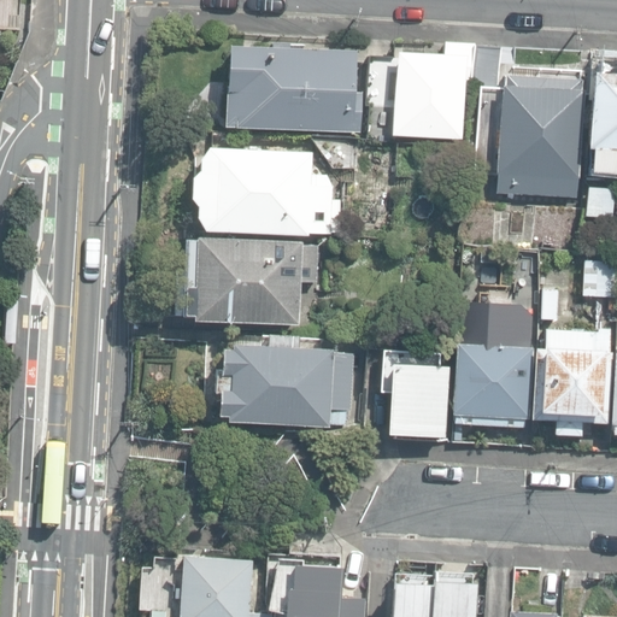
[(397,51),(392,135),(462,140),(465,83),(495,84),(498,41),(442,39),(441,53),(397,51)]
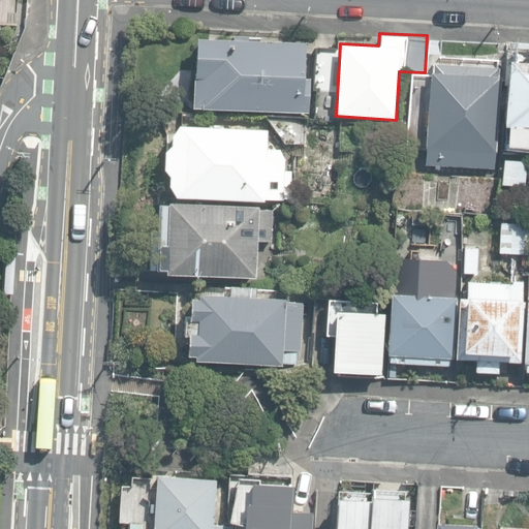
[(191,106),(307,111),(309,76),(303,76),(304,40),(246,38),(246,35),(232,35),(232,37),(194,36),(191,106)]
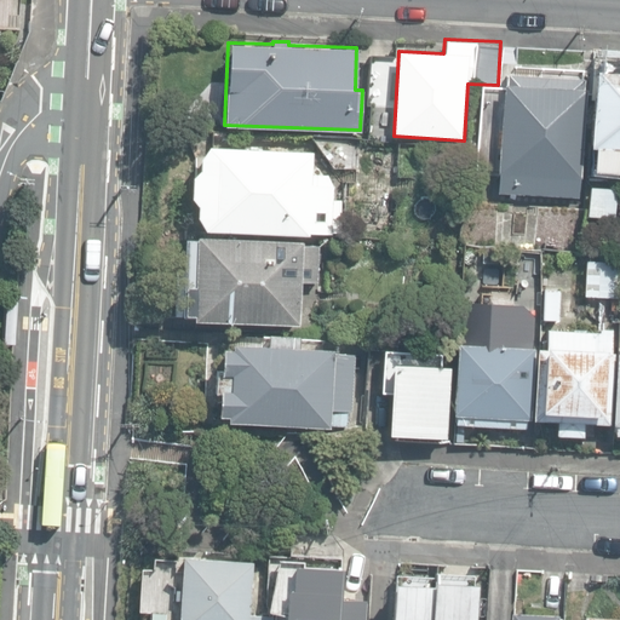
[(592,170),(619,171),(619,58),(600,58),(600,72),(593,70),(589,148),(593,148),(592,170)]
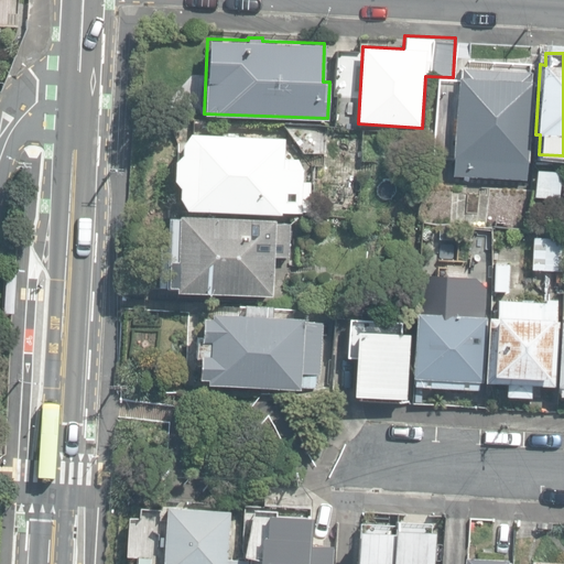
[(527,143),(530,72),(461,67),(459,78),(458,78),(453,175),(527,180),(529,143),(527,143)]
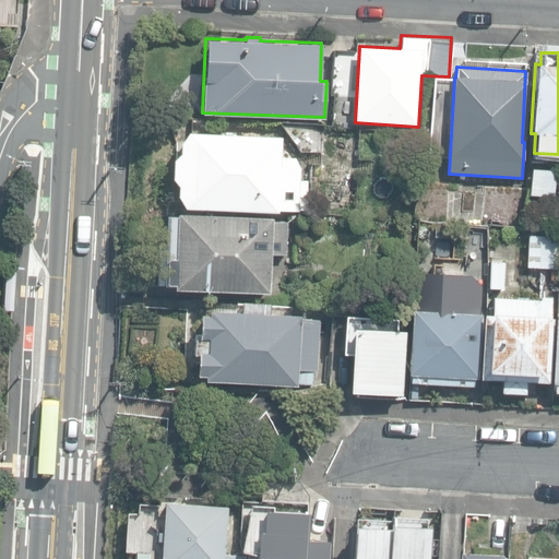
[(177,195),(183,205),(307,210),(308,177),(300,176),(300,164),(295,153),(281,152),(281,135),(188,132),(180,143),(180,153),(174,161),(173,179),(178,186),(177,195)]
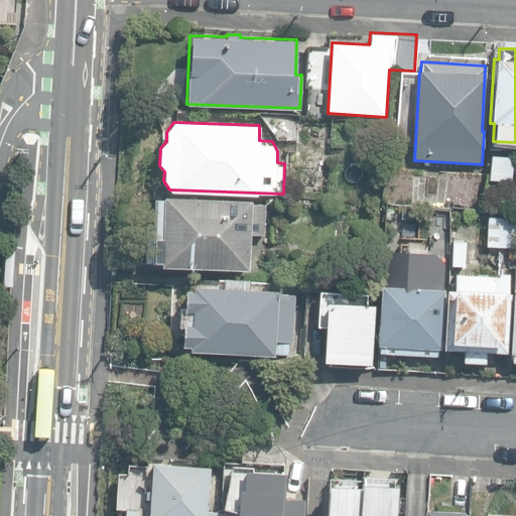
[(489,179),(510,181),(512,158),(491,156),(489,179)]
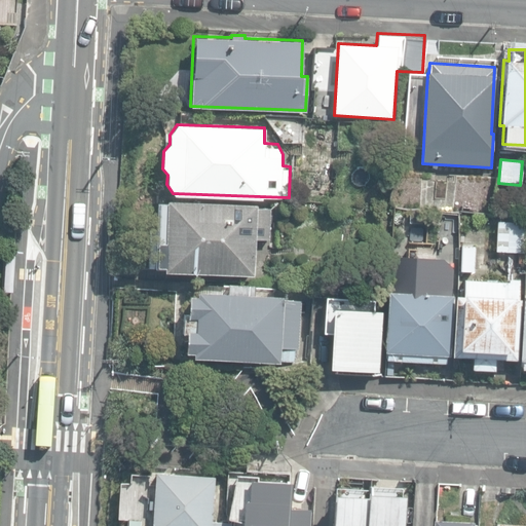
[(164,272),(254,275),(255,239),(268,240),(270,209),(257,209),(257,207),(158,203),(158,229),(150,229),(149,242),(157,242),(156,268),(164,268),(164,272)]
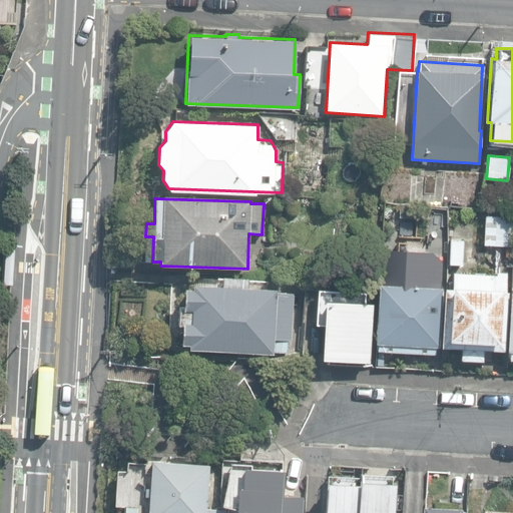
[(484,245),(512,245),(512,216),(485,215),(484,245)]
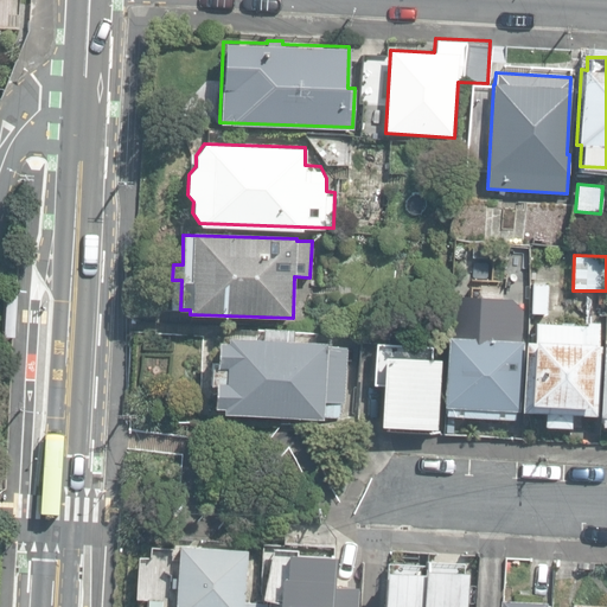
[(531,285),(512,285),(512,319),(531,319),(531,313),(531,285)]
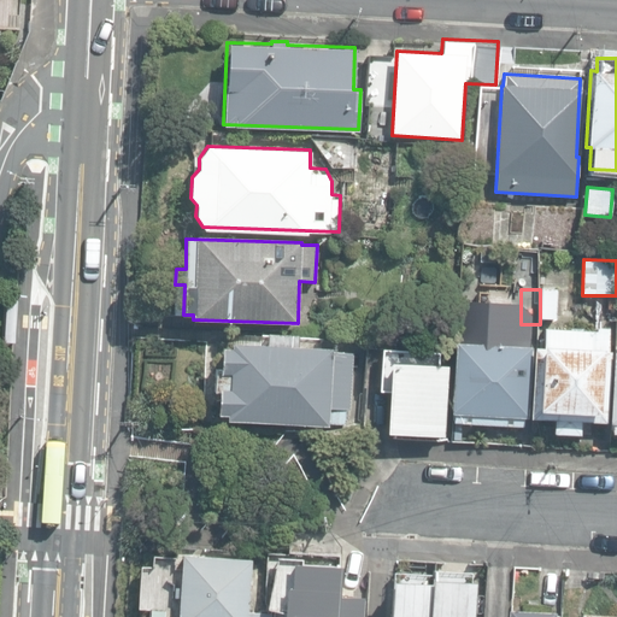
[(557,289),(540,289),(540,318),(557,318),(557,289)]
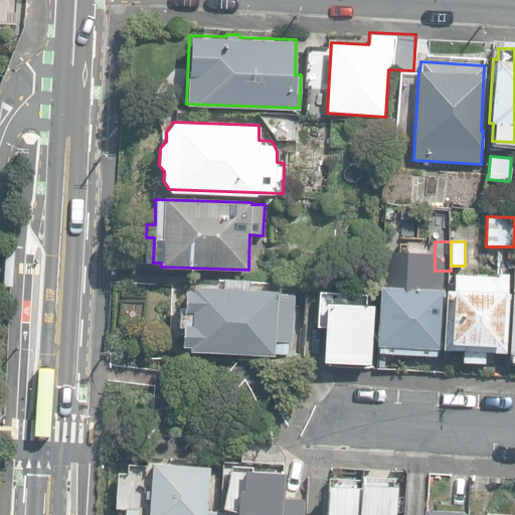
[(378,353),(438,356),(438,349),(441,349),(444,289),(434,289),(434,273),(398,271),(397,286),(379,285),(377,345),(379,345),(378,353)]
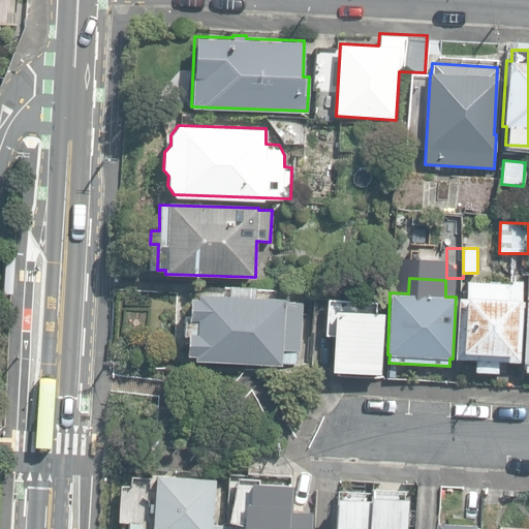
[(474,372),(497,373),(498,361),(519,362),(523,280),(511,280),(511,288),(507,288),(507,283),(466,281),(466,298),(457,298),(455,359),(474,360),(474,372)]
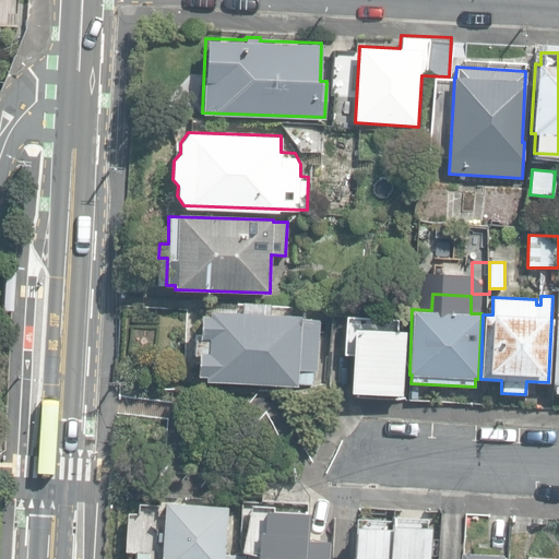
[(205,380),(296,385),(297,382),(311,383),(311,370),(317,371),(320,320),(300,319),(300,316),(270,313),(271,304),(241,301),(241,313),(210,311),(210,314),(201,314),(200,335),(195,334),(194,355),(198,356),(197,376),(205,376),(205,380)]
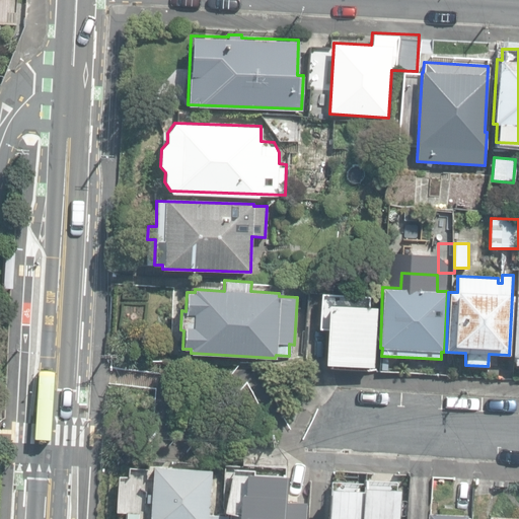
[(328,303),(324,366),(374,369),(378,306),(328,303)]
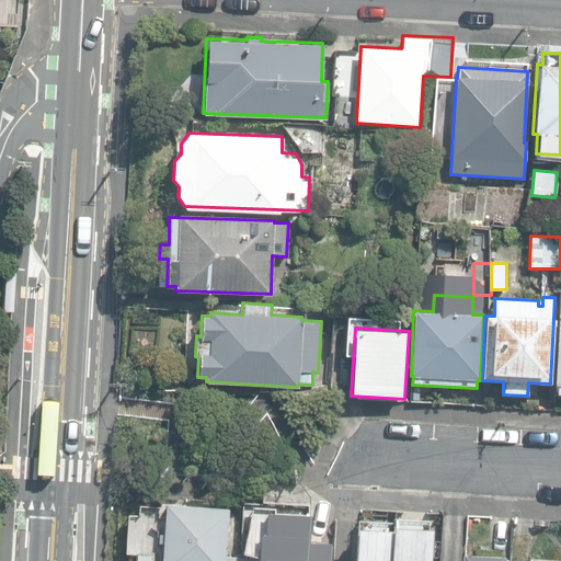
[(318,451),(324,434),(311,428),(305,446),(318,451)]
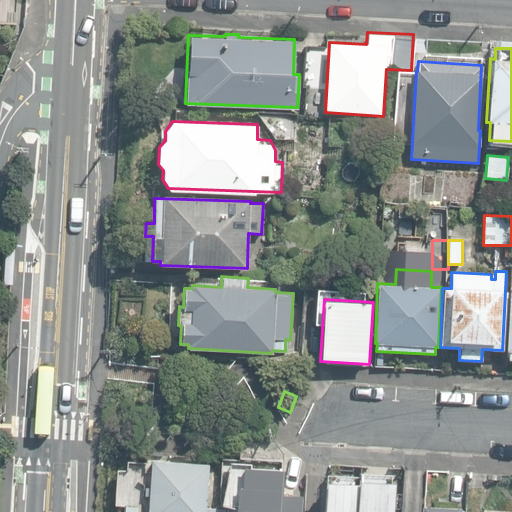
[(147,511),(223,511),(223,506),(205,505),(208,461),(151,458),(150,484),(145,483),(144,493),(148,493),(147,511)]
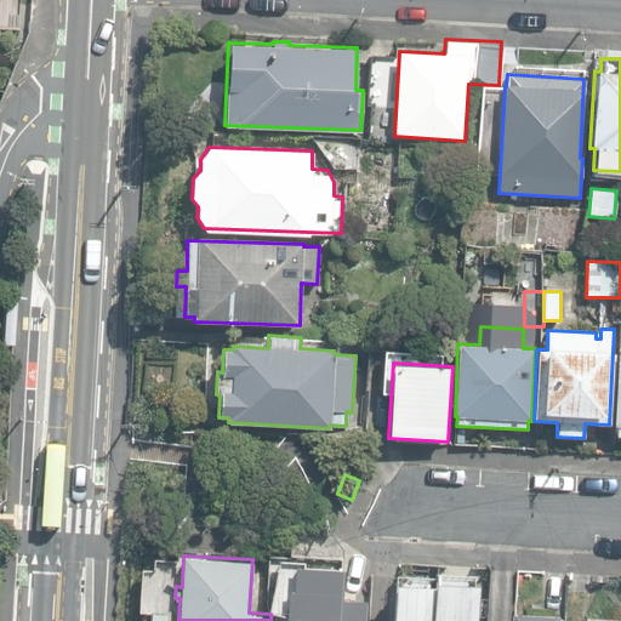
[(303,567),(303,562),(280,560),(269,610),(277,614),(275,620),(364,620),(366,600),(341,599),(342,569),(303,567)]
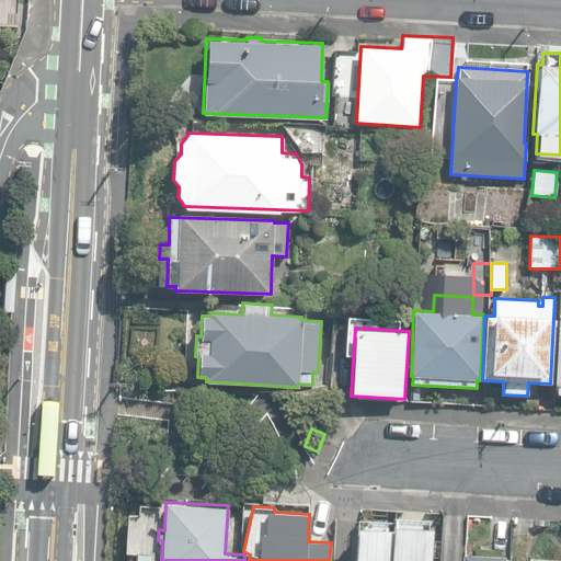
[(427,560),(430,528),(391,526),(391,529),(355,527),(353,560),(427,560)]
